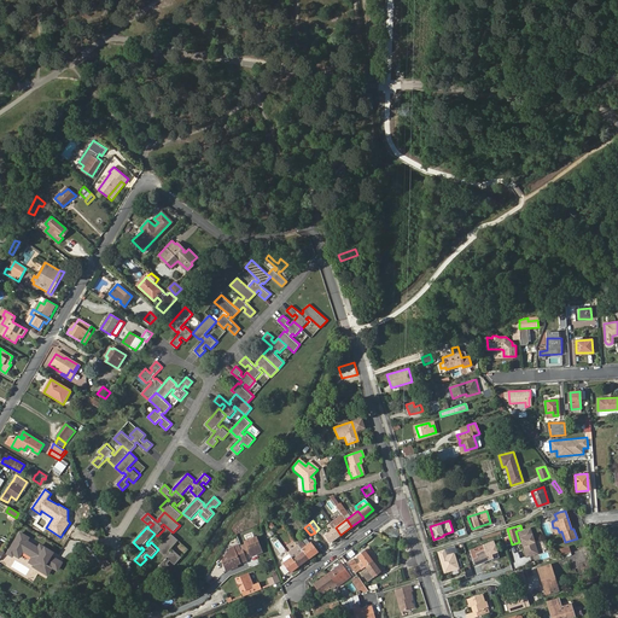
[(330,542),(340,535),(336,528),(324,535),(330,542)]
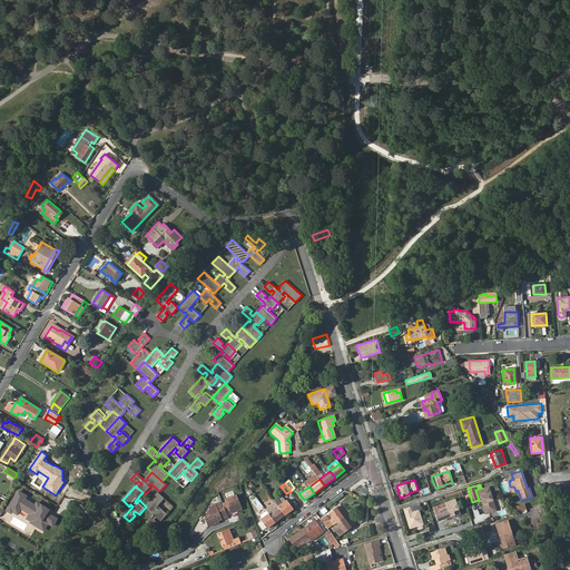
[(490,487),(478,490),(485,514),(497,511),(490,487)]
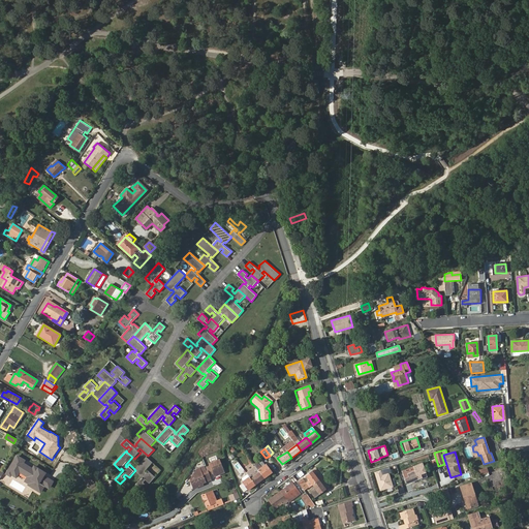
[(17,454),(4,473),(10,477),(11,475),(17,477),(20,473),(26,477),(24,480),(28,484),(27,485),(40,493),(50,478),(43,474),(45,471),(34,465),(32,467),(24,462),(26,460),(17,454)]
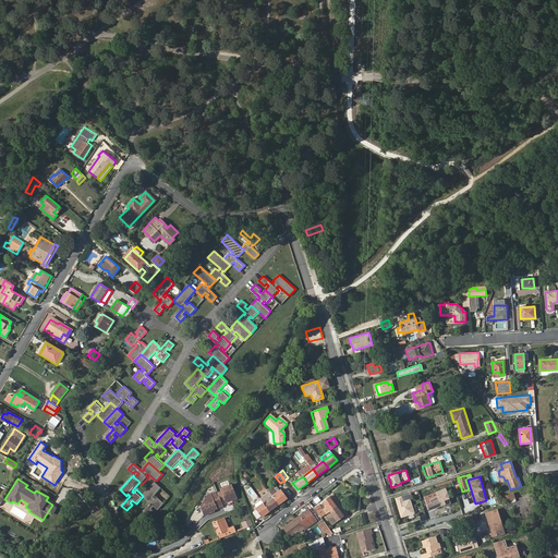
[(154,497),(162,487),(156,482),(155,482),(143,496),(149,501),(150,500),(153,502),(152,502),(144,511),(149,516),(154,510),(152,508),(155,506),(159,510),(166,502),(158,496),(156,498),(154,497)]
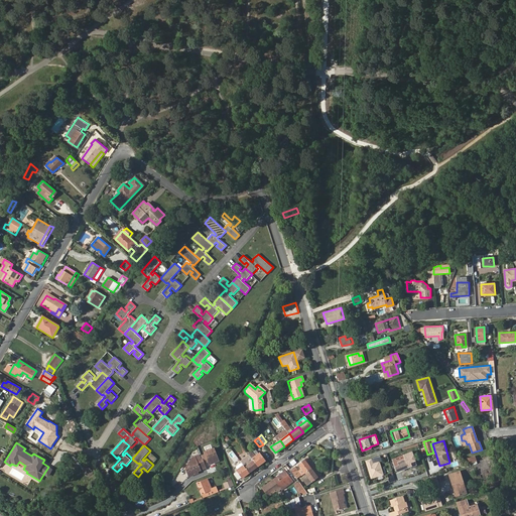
[(209,462),(210,465),(219,461),(215,448),(205,453),(206,455),(202,456),(204,460),(205,463),(209,462)]
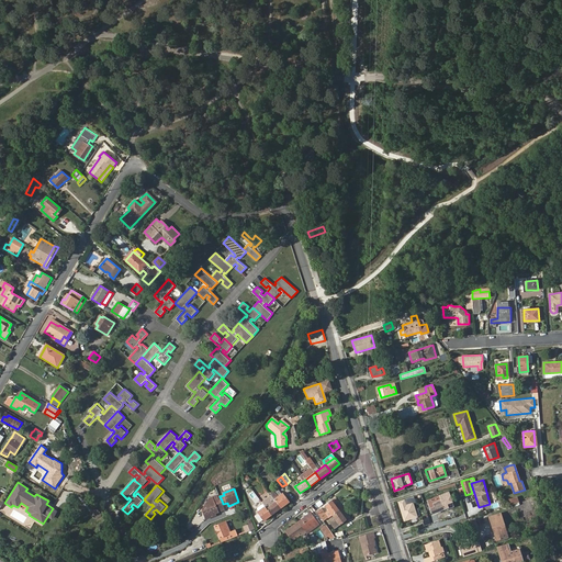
[(277,501),(281,507),(289,502),(283,493),(282,494),(278,497),(273,491),(272,490),(270,492),(273,496),(276,498),(277,501)]
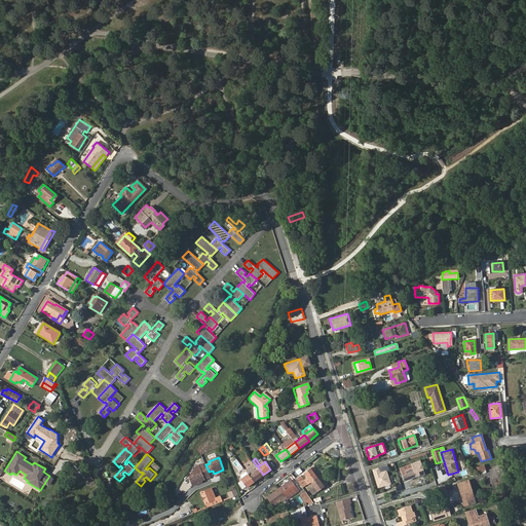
[(420,462),(401,468),(405,481),(416,478),(424,475),(420,462)]
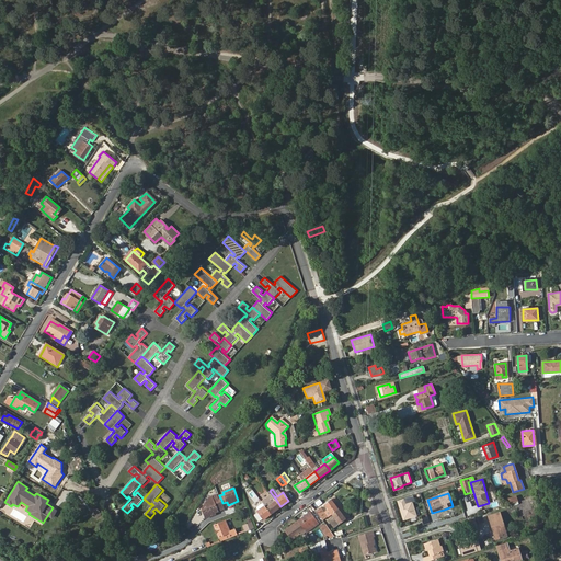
[(209,497),(203,508),(204,512),(206,511),(207,513),(205,514),(206,518),(216,514),(216,512),(219,511),(218,510),(225,507),(222,503),(221,500),(219,501),(217,494),(209,497)]
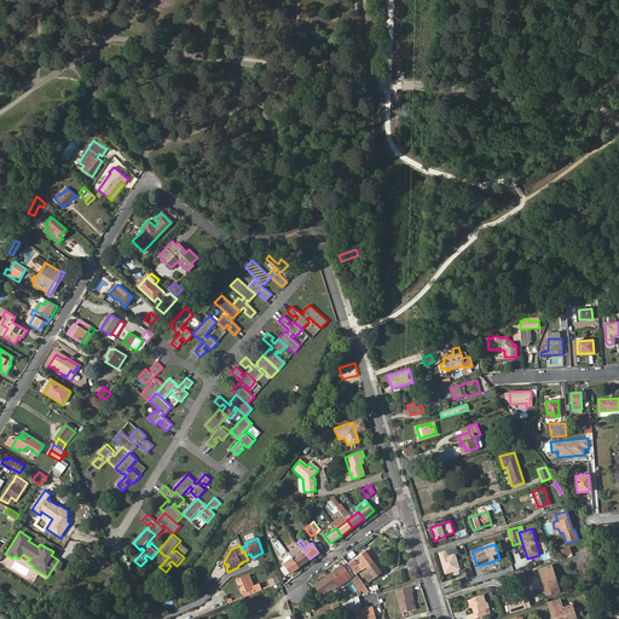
[(301,547),(289,555),(290,556),(299,567),(310,559),(305,551),(304,549),(301,548),(301,547)]
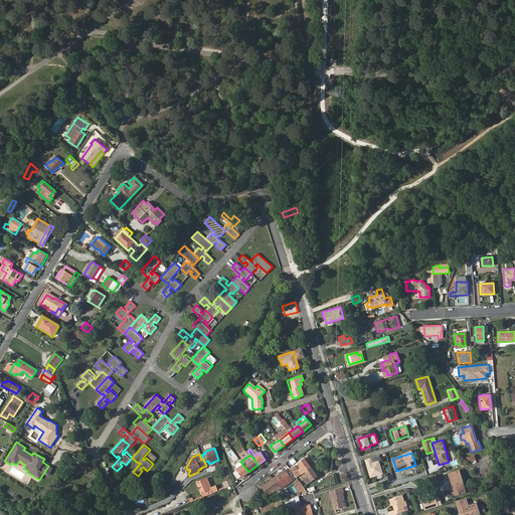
[(379,455),(365,460),(370,477),(382,474),(379,461),(381,461),(379,455)]
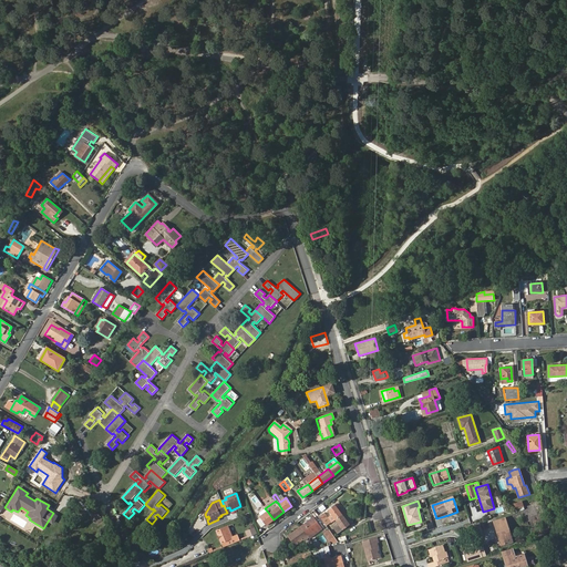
[(323,513),(319,516),(325,524),(329,521),(330,523),(334,519),(341,514),(344,512),(340,506),(337,508),(333,504),(327,509),(331,514),(327,517),(323,513)]
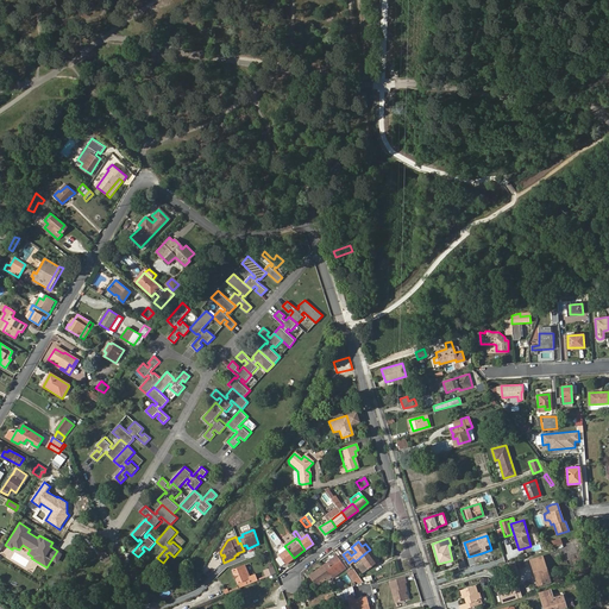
[(286,564),(294,558),(286,547),(278,552),(281,553),(278,554),(280,557),(276,559),(281,566),(284,564),(286,564)]
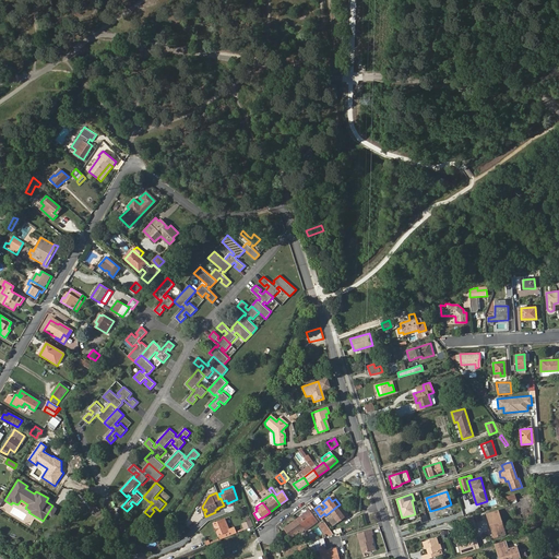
[(344,518),(336,507),(330,512),(332,515),(337,522),(344,518)]
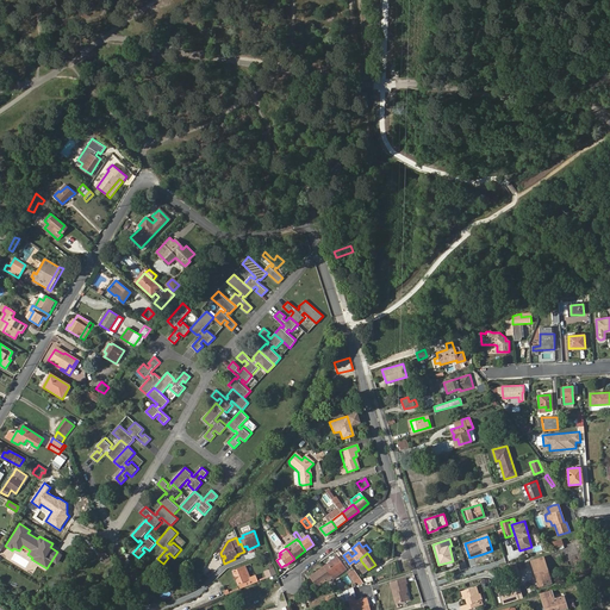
[(592,558),(598,565),(603,559),(598,553),(592,558)]
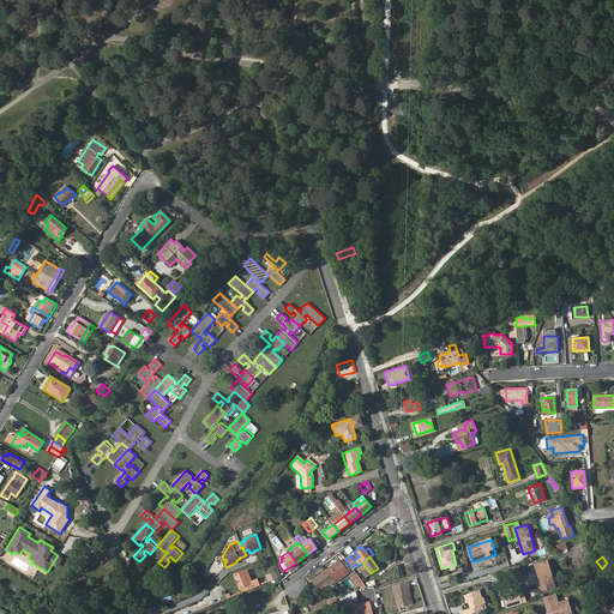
[(339,560),(325,570),(332,581),(335,583),(339,579),(348,573),(339,560)]
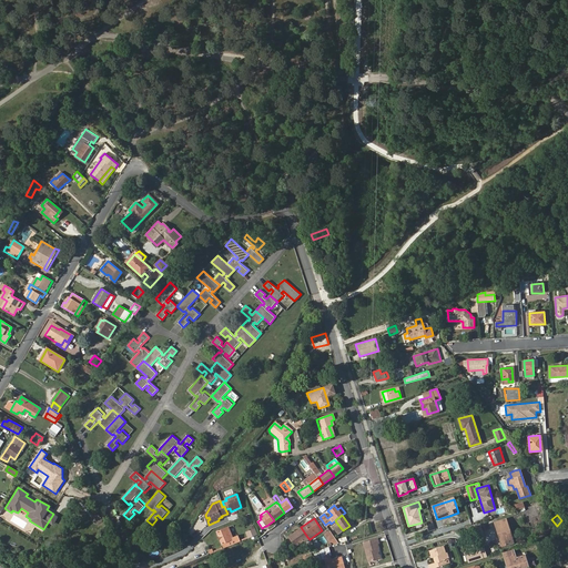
[(496,528),(497,534),(499,534),(503,546),(513,543),(505,519),(496,523),(497,527),(496,528)]
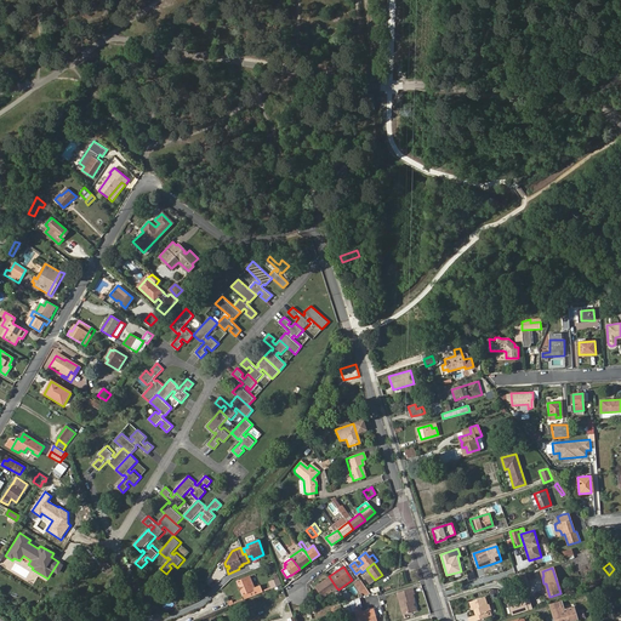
[(375,580),(369,573),(365,576),(370,584),(375,580)]
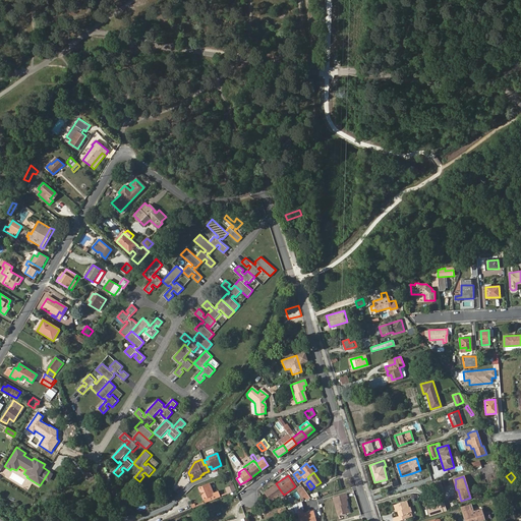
[(435,483),(438,493),(443,491),(440,481),(435,483)]
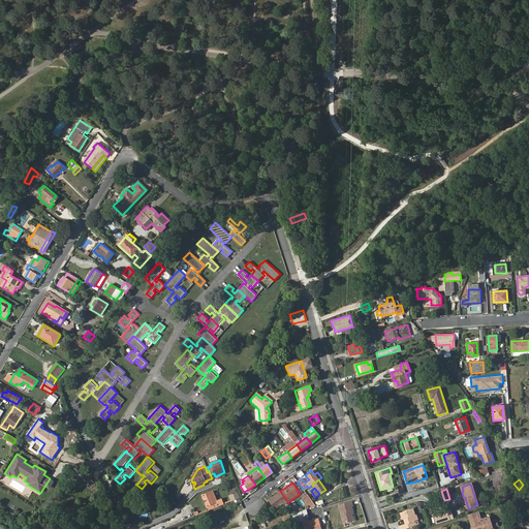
[(207,511),(222,505),(220,499),(216,500),(212,491),(210,492),(200,495),(207,511)]
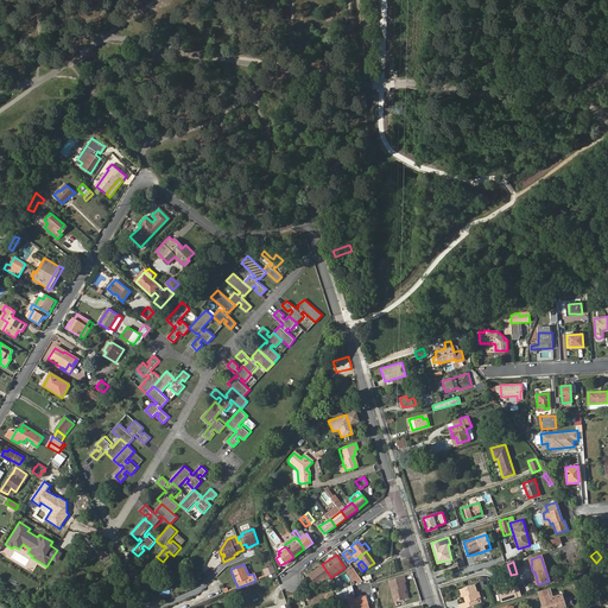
[(272,564),(263,569),(265,576),(276,572),(272,564)]
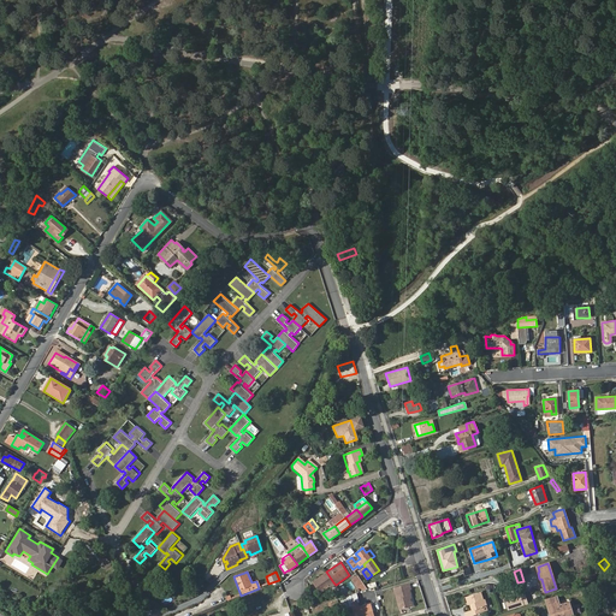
[(333,582),(326,572),(313,582),(320,592),(333,582)]
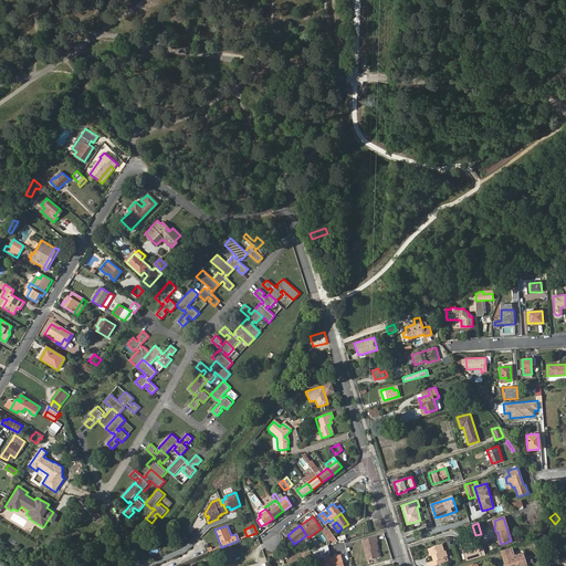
[(324,533),(332,543),(338,541),(329,528),(324,533)]
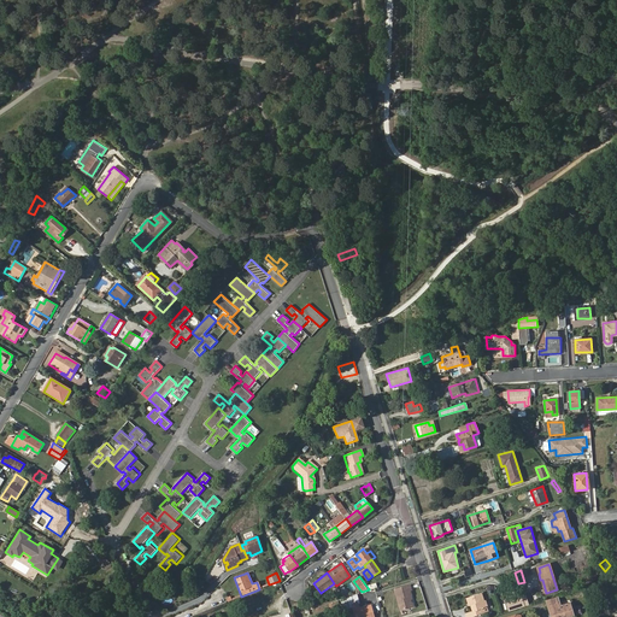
[(411,585),(395,589),(400,610),(412,606),(410,598),(409,598),(409,595),(412,595),(411,591),(412,589),(411,585)]
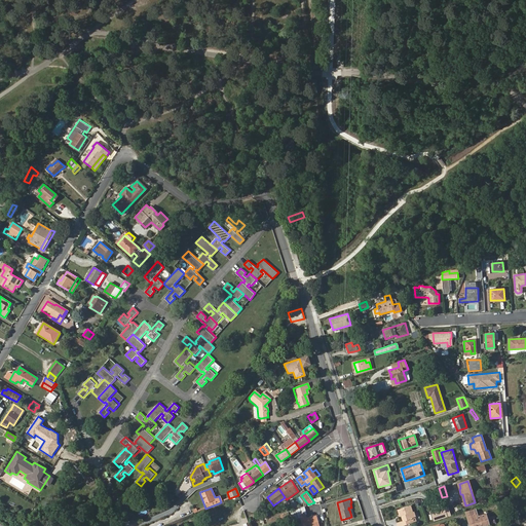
[(307,514),(305,505),(290,510),(292,517),(300,515),(305,514),(307,514)]
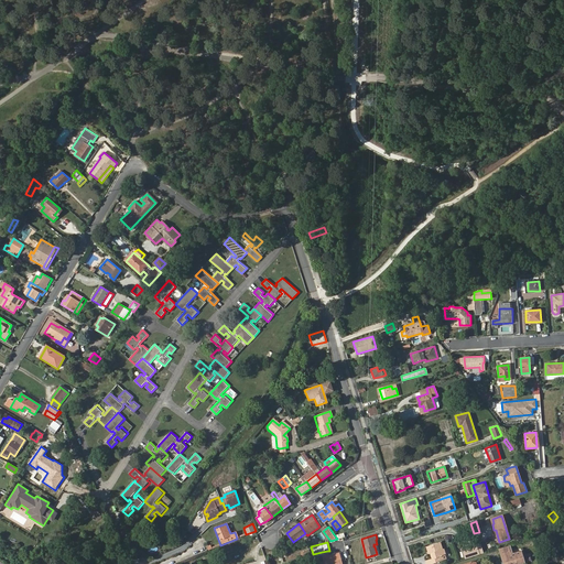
[(440,542),(425,546),(427,553),(429,553),(431,560),(424,561),(424,563),(430,563),(443,560),(442,555),(445,554),(443,549),(442,549),(440,542)]
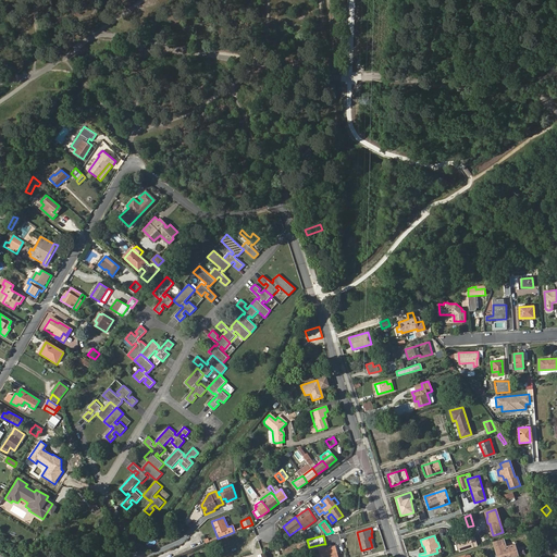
[(511,556),(518,555),(514,544),(505,547),(503,540),(492,543),(495,552),(498,551),(499,556),(511,556)]
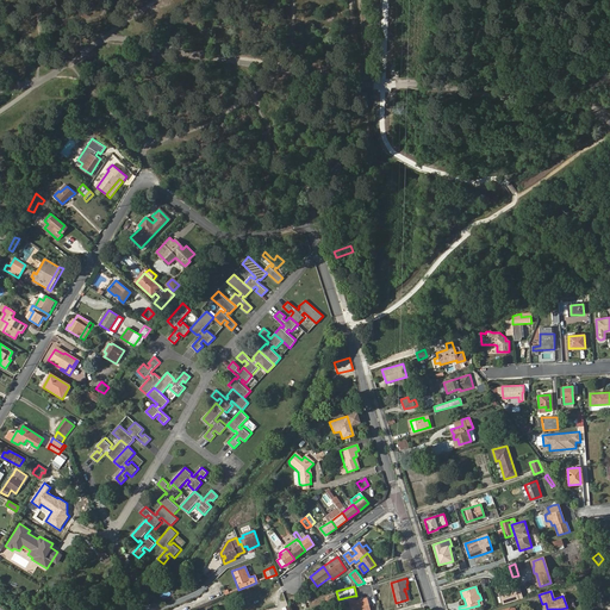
[(354,596),(348,597),(350,609),(368,609),(369,609),(368,605),(367,605),(365,598),(355,601),(354,596)]
